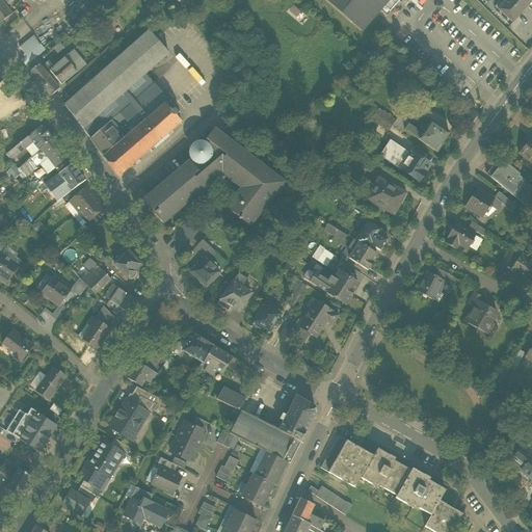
[(400,0),(325,0),(362,31),(382,6),(390,12),(400,0)]
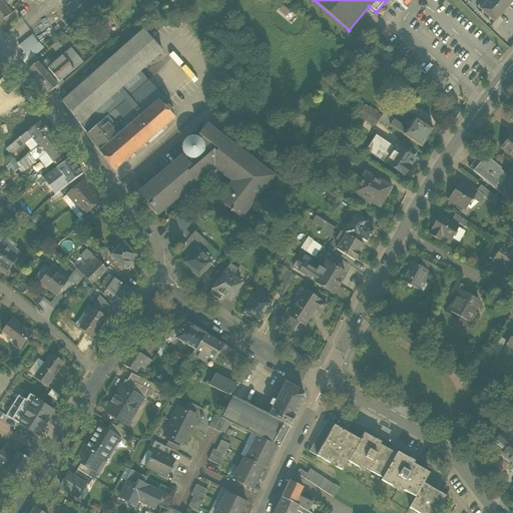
[(484,0),(478,7),(494,22),(509,7),(512,10),(512,1),(511,0),(488,0),(487,2),(484,0)]
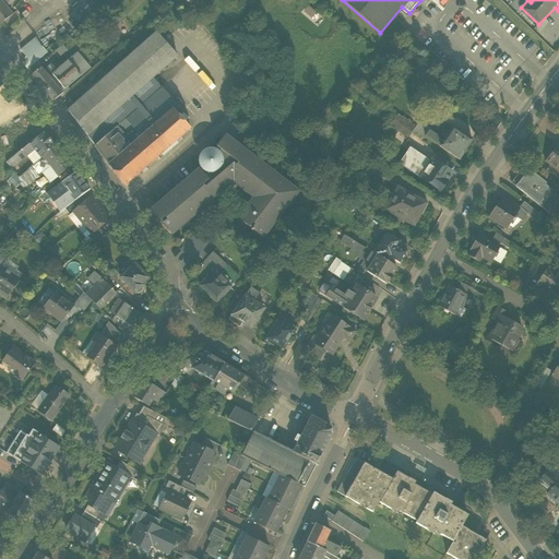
[(0,23),(12,14),(4,6),(0,9),(0,23)]
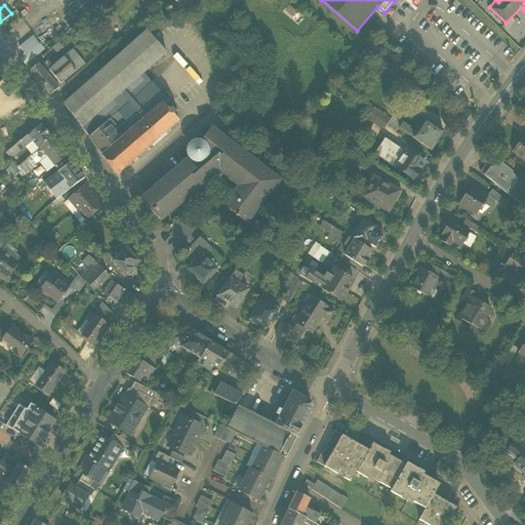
[(163,104),(167,101),(143,73),(166,52),(147,31),(64,104),(88,137),(109,120),(114,126),(112,128),(116,133),(114,133),(117,136),(120,133),(121,133),(123,132),(124,133),(122,135),(123,136),(101,154),(117,175),(178,121),(163,104)]
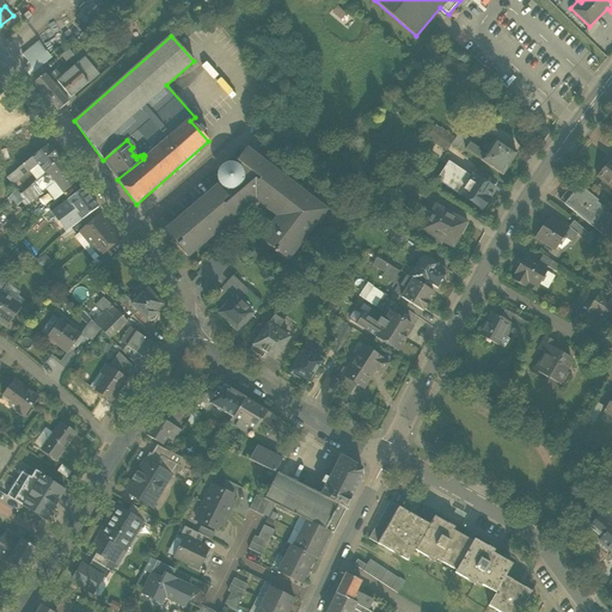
[(22,55),(30,65),(46,51),(38,41),(22,55)]
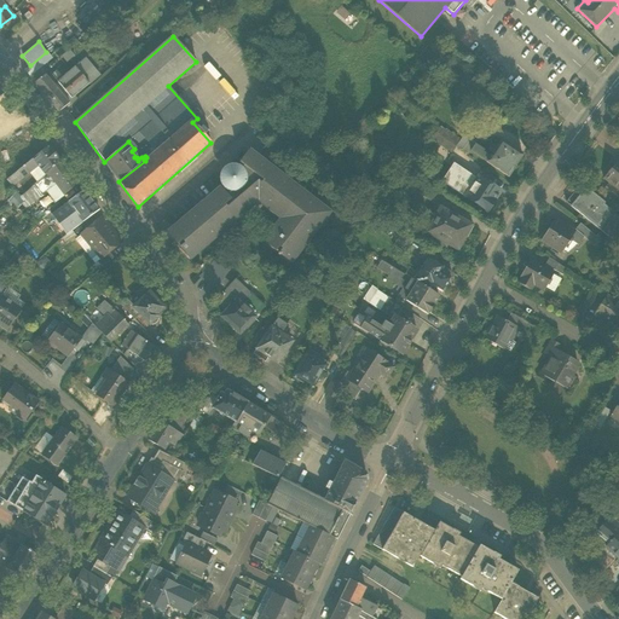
[(75,56),(69,50),(62,56),(67,63),(75,56)]
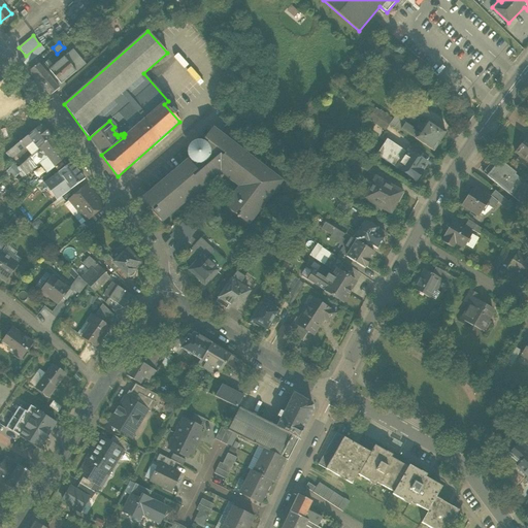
[(44,50),(40,44),(32,51),(37,57),(44,50)]
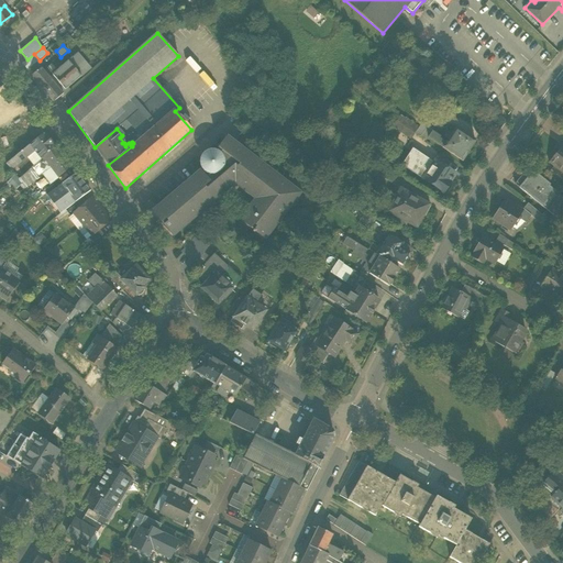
[(28,59),(33,66),(40,61),(34,54),(28,59)]
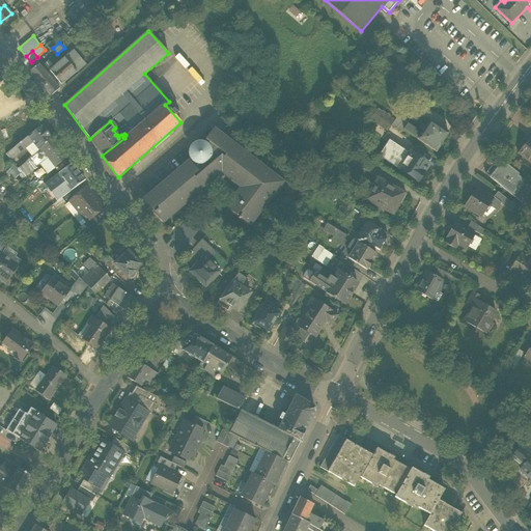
[(74,51),(57,64),(68,79),(85,64),(74,51)]
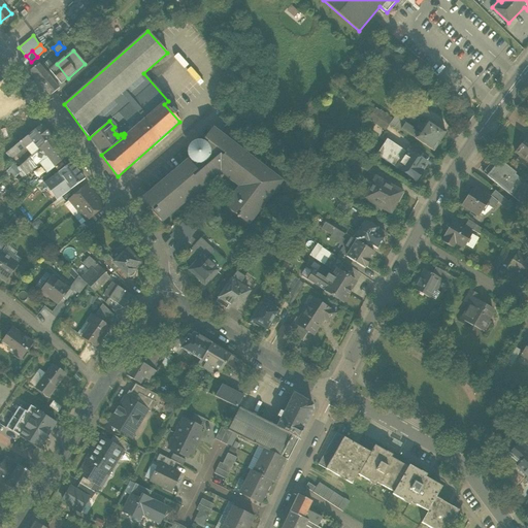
[(21,61),(25,66),(31,62),(26,56),(25,58),(21,61)]
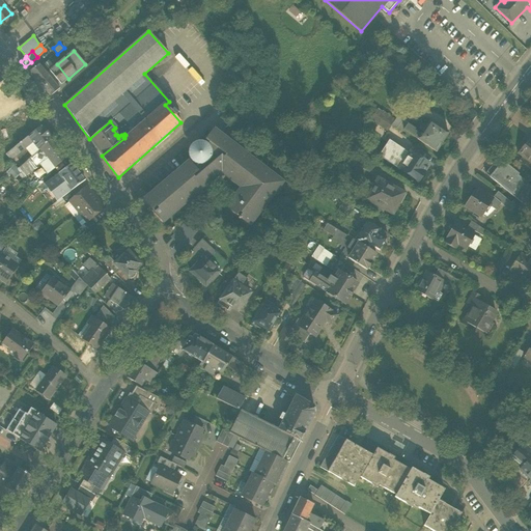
[(29,72),(39,84),(49,77),(47,74),(39,65),(38,64),(29,72)]
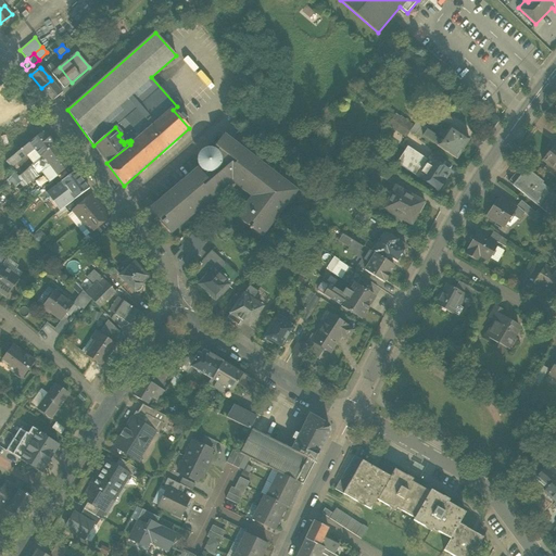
[(66,87),(72,83),(60,67),(49,77),(51,80),(61,91),(66,87)]
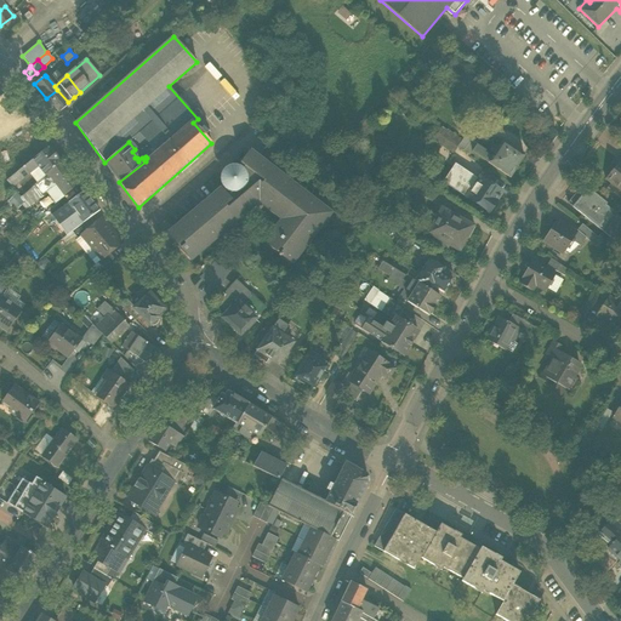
[(68,102),(57,90),(46,98),(58,113),(69,104),(68,102)]
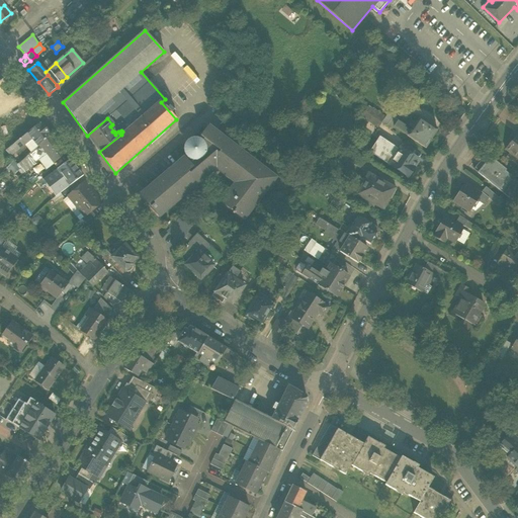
[(58,87),(60,89),(66,84),(62,81),(57,85),(58,87)]
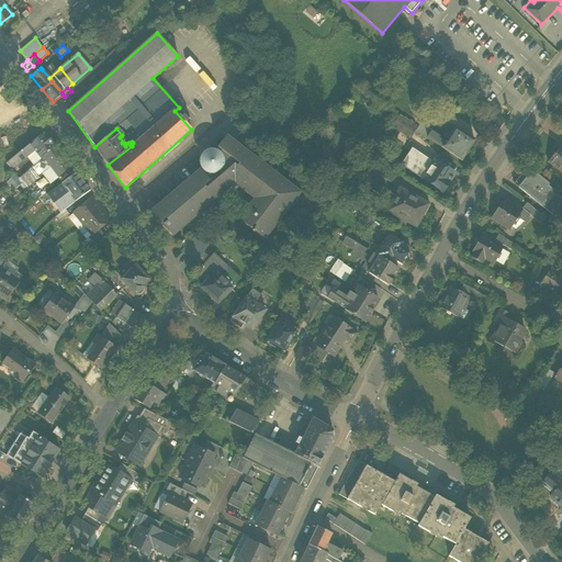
[(548,115),(554,122),(559,117),(552,111),(548,115)]
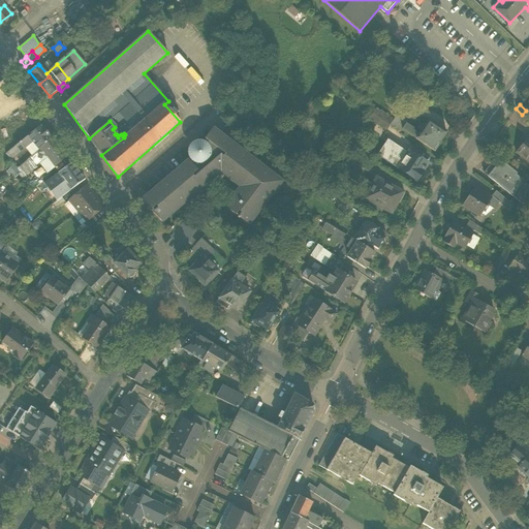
[(373,114),(391,126),(395,120),(376,107),(373,114)]
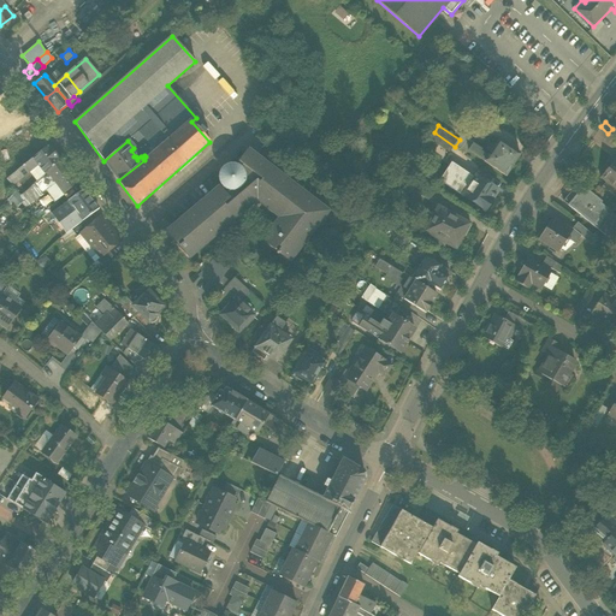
[(450,153),(455,147),(434,132),(430,138),(450,153)]
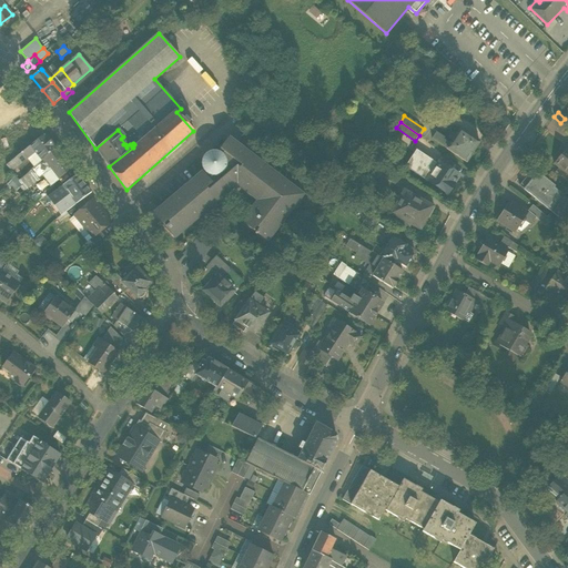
[(424,129),(419,135),(429,142),(432,139),(436,133),(437,132),(426,124),(424,129)]
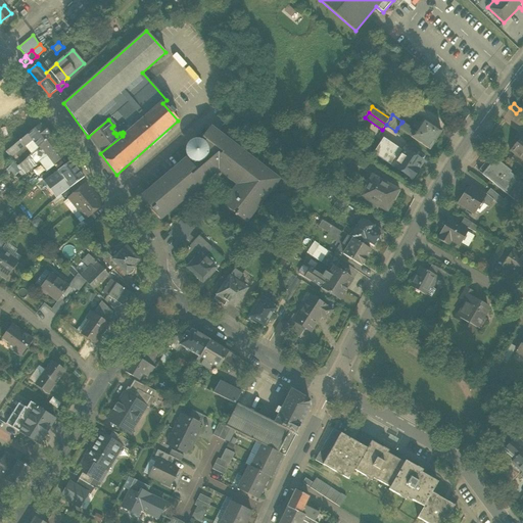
[(88,137),(100,153),(123,136),(122,135),(124,133),(123,132),(121,133),(120,133),(116,136),(113,133),(115,133),(111,128),(113,126),(108,120),(88,137)]
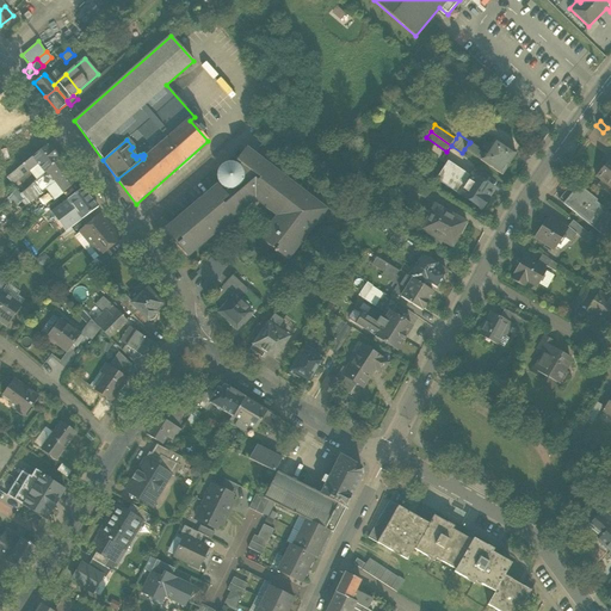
[(464,149),(501,176),(508,165),(507,164),(514,153),(494,140),(491,146),(487,143),(483,148),(487,150),(483,155),(477,150),(477,149),(469,143),(464,149)]
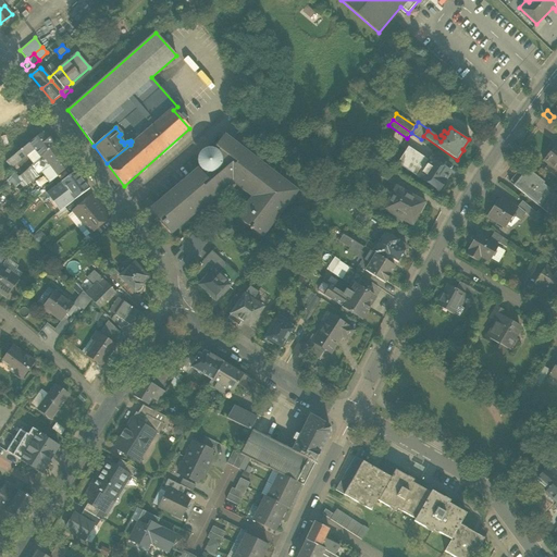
[(34,163),(40,171),(50,164),(58,175),(71,165),(54,145),(44,131),(9,159),(14,165),(31,151),(35,157),(37,160),(34,163)]
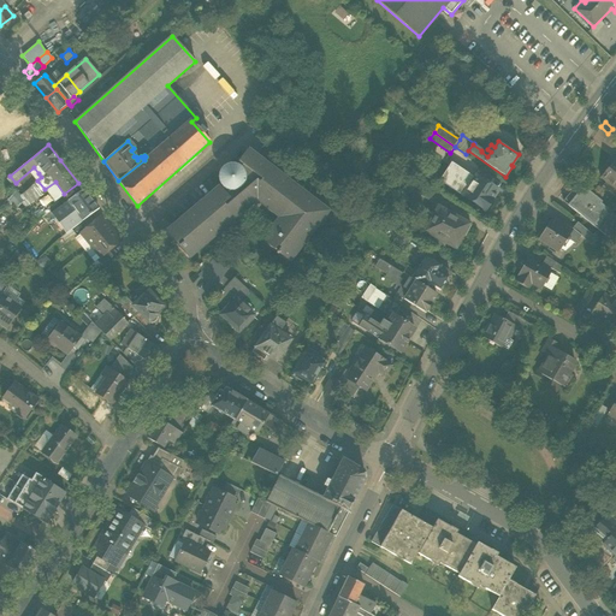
[(243,166),(240,170),(234,177),(238,181),(234,184),(232,182),(226,188),(221,190),(219,188),(212,194),(215,197),(170,236),(188,259),(194,253),(191,249),(258,193),(262,196),(264,197),(260,202),(278,217),(280,213),(283,215),(286,218),(266,244),(274,250),(277,247),(280,248),(277,253),(276,254),(278,255),(278,254),(285,259),(314,221),(318,224),(327,212),(248,150),(238,163),(243,166)]
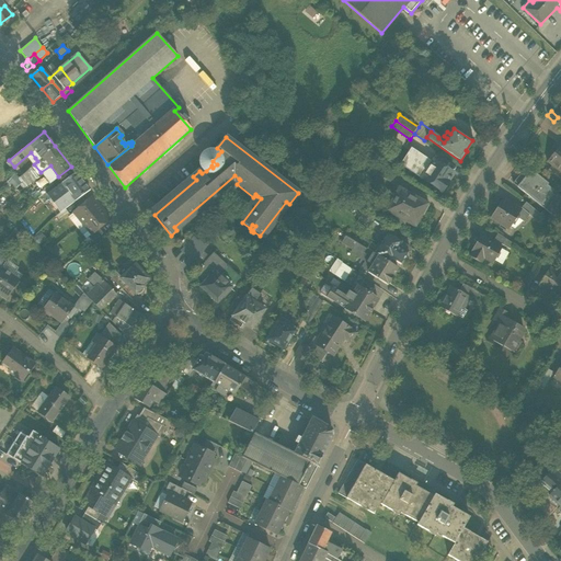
[(548,162),(560,172),(560,146),(548,162)]
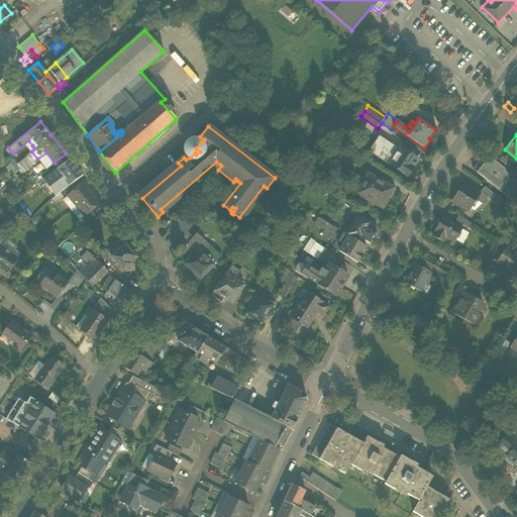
[(186,153),(190,158),(195,152),(196,154),(200,151),(196,148),(201,142),(198,140),(194,140),(190,141),(187,144),(185,148),(186,153)]
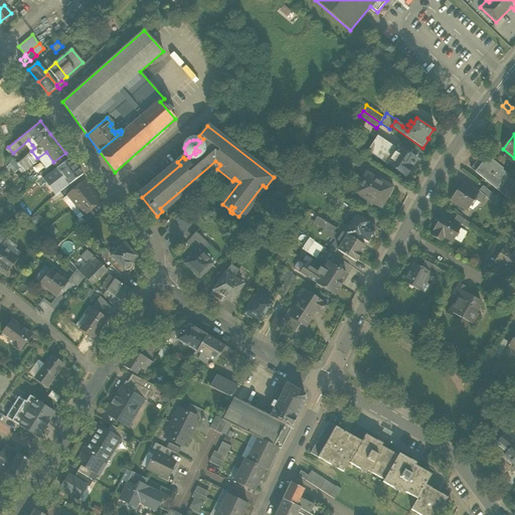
[(386,164),(394,153),(378,142),(373,148),(370,153),(386,164)]
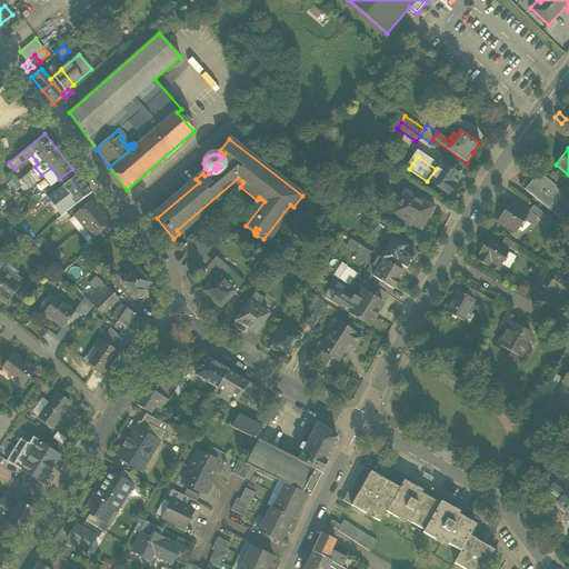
[(460,176),(440,162),(439,163),(436,169),(427,181),(448,196),(455,186),(460,176)]
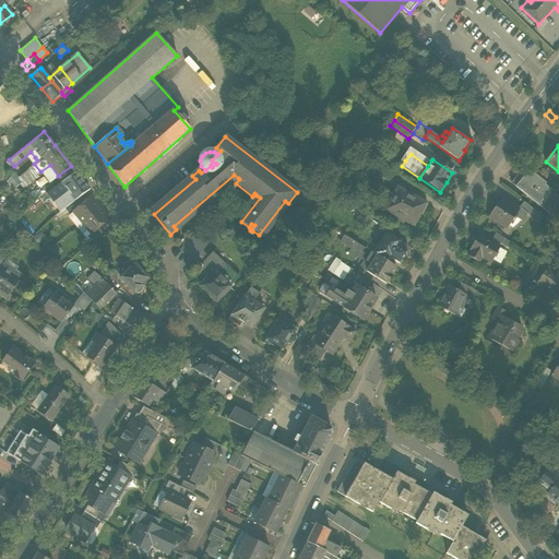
[(34,164),(31,167),(33,170),(28,175),(25,171),(21,176),(28,186),(43,175),(40,171),(34,164)]
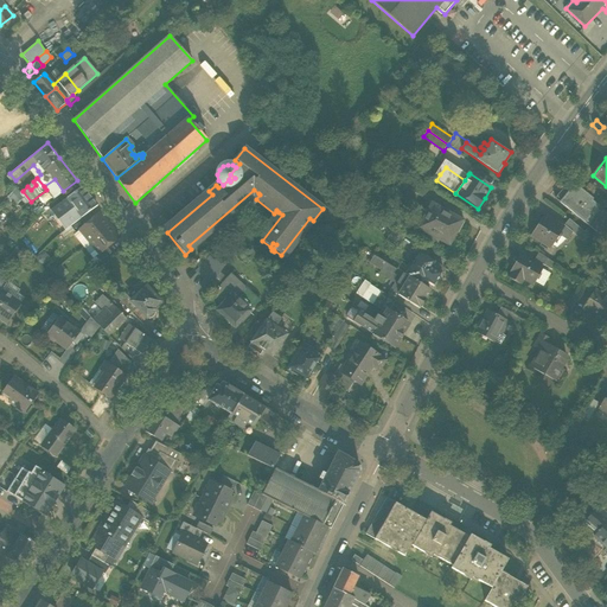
[(419,186),(429,193),(435,186),(425,179),(419,186)]
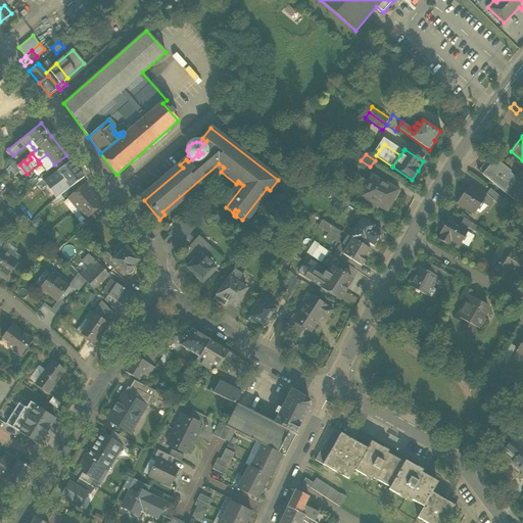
[(478,171),(518,203),(522,197),(522,184),(510,174),(511,173),(490,155),(478,171)]
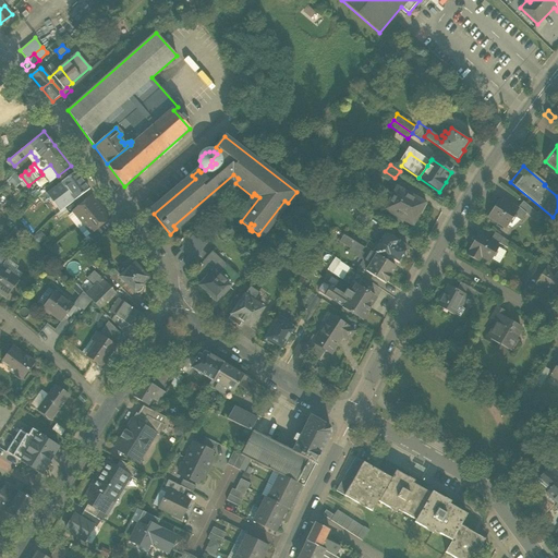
[(52,204),(59,211),(64,207),(88,190),(75,171),(53,187),(46,193),(50,198),(65,187),(69,192),(52,204)]
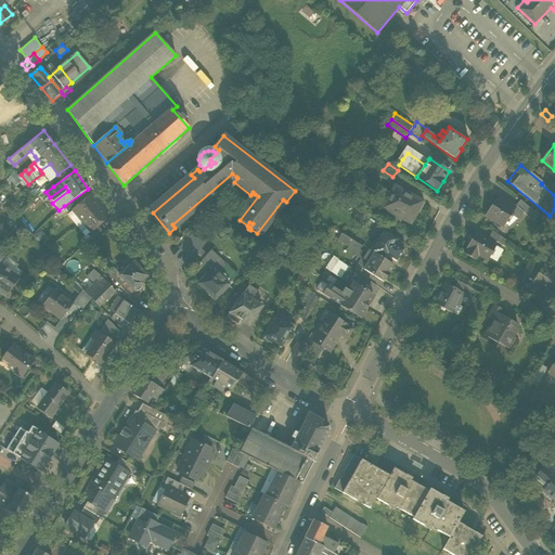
[(379,176),(389,182),(392,177),(383,170),(379,176)]
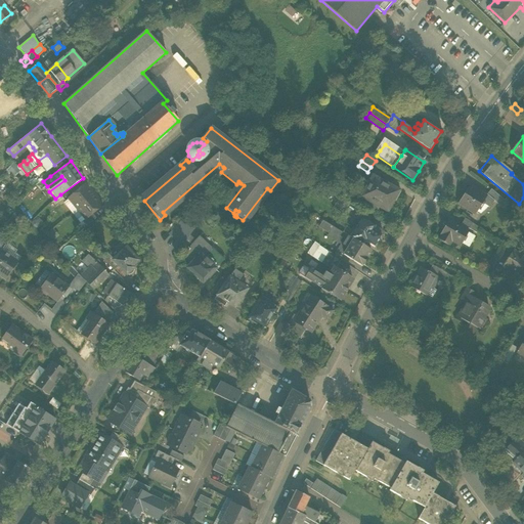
[(165,215),(223,167),(219,164),(163,212),(165,215)]
